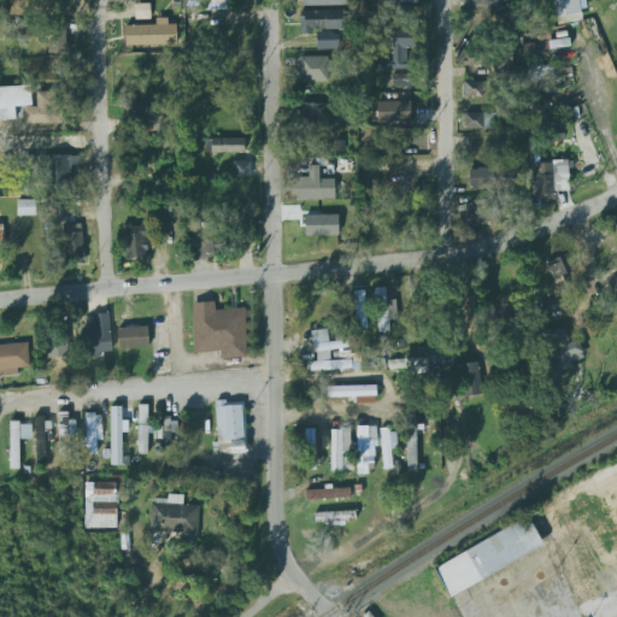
[(203,0),(203,10),(228,10),(228,0),(203,0)]
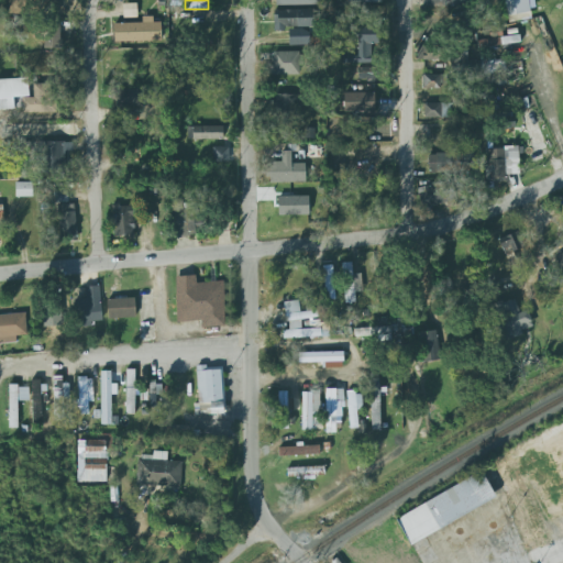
[(504,0),(509,23),(531,19),(529,9),(536,8),(533,0),(504,0)]
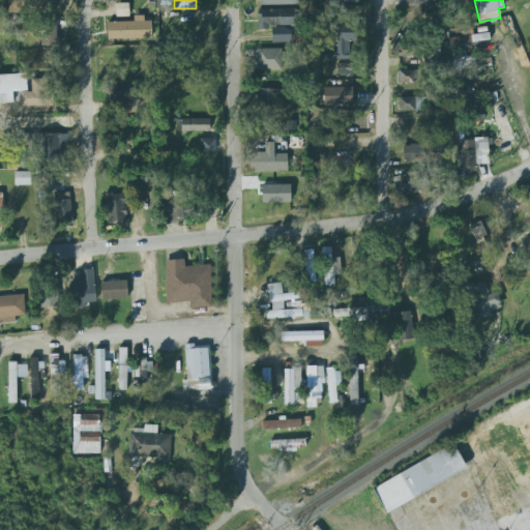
[(128,4),(115,4),(116,17),(128,17),(128,4)]
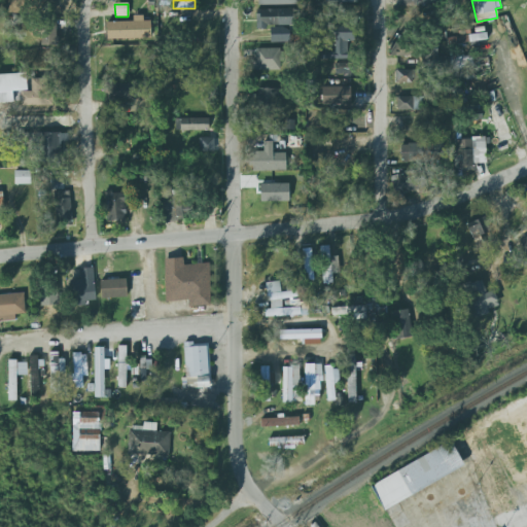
[(255,30),(266,29),(266,26),(293,25),(293,9),(255,10),(255,30)]
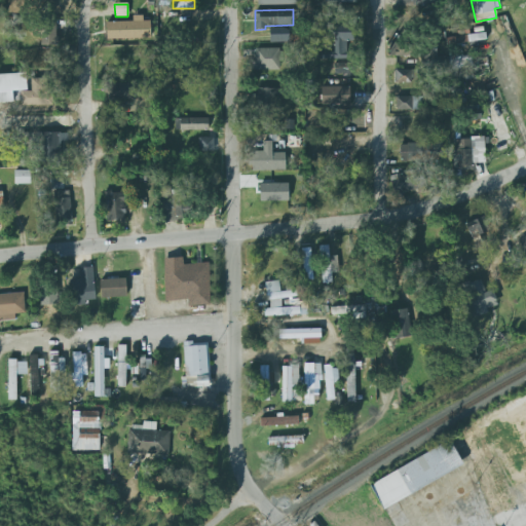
[(106,39),(150,38),(150,21),(143,22),(143,15),(133,15),(133,22),(106,23),(106,39)]
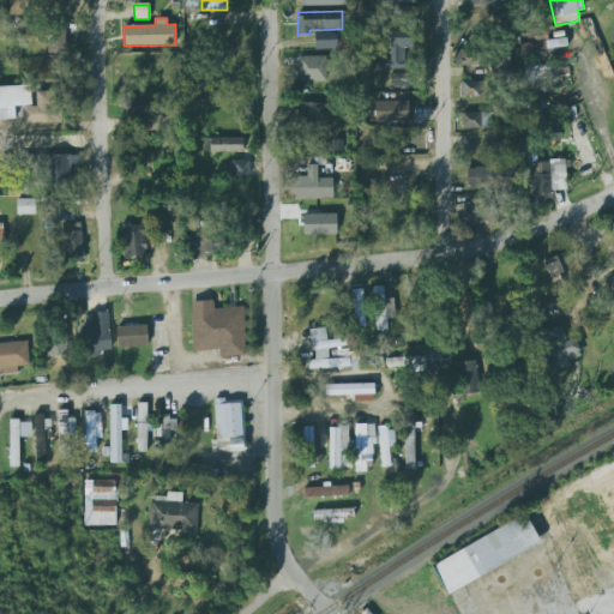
[(66,54),(67,22),(50,22),(49,53),(66,54)]
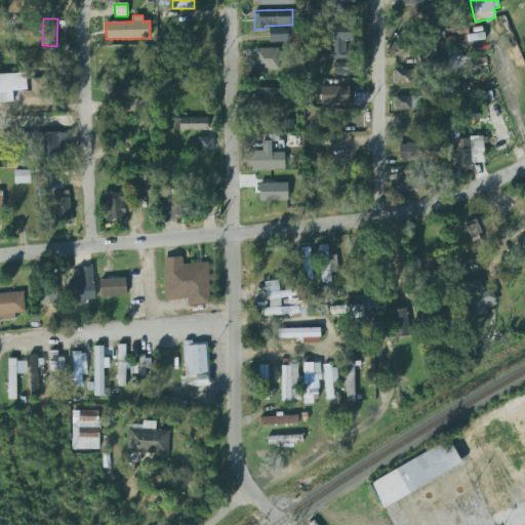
[(347,58),(347,42),(349,42),(349,26),(333,26),(334,52),(321,52),(321,59),(347,58)]
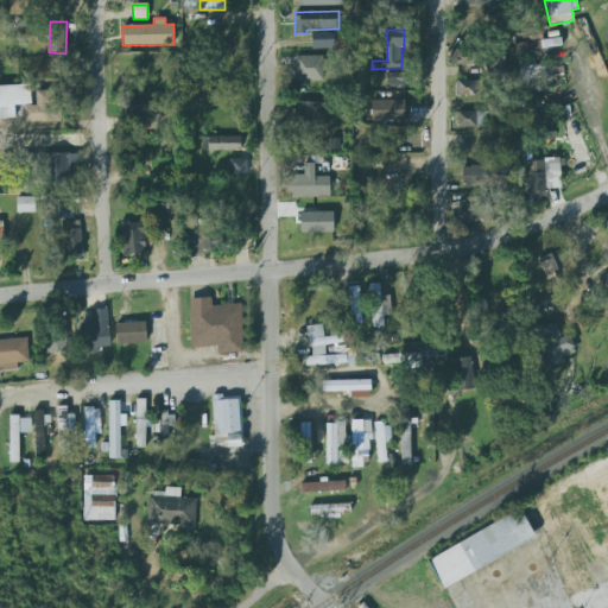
[(515,44),(517,55),(562,46),(559,31),(549,32),(550,38),(542,39),(540,33),(527,36),(529,42),(515,44)]
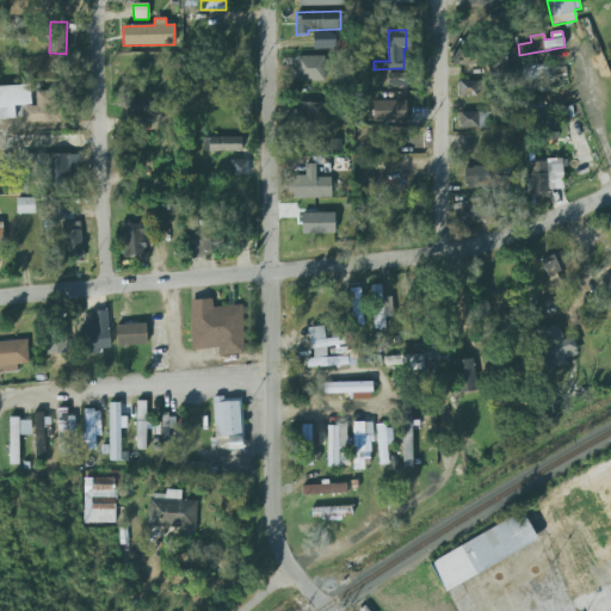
[(335,49),(335,32),(313,32),(314,50),(335,49)]
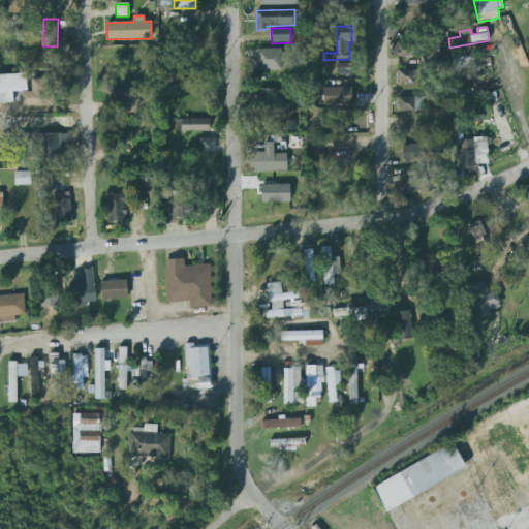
[(422,70),(448,70),(448,58),(439,58),(438,47),(422,47),(422,70)]
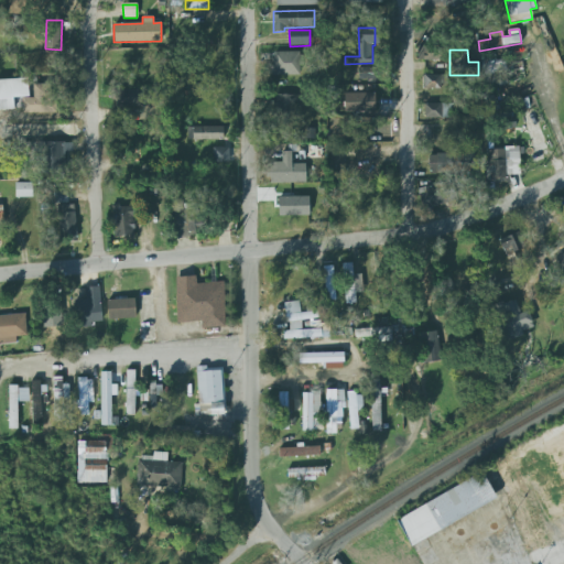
[(272,76),(300,75),(300,52),(272,53),(272,76)]
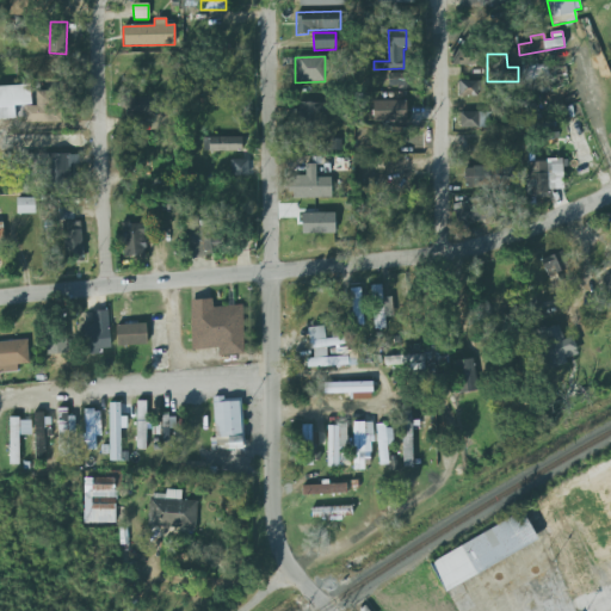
[(522,68),(524,81),(549,78),(547,65),(522,68)]
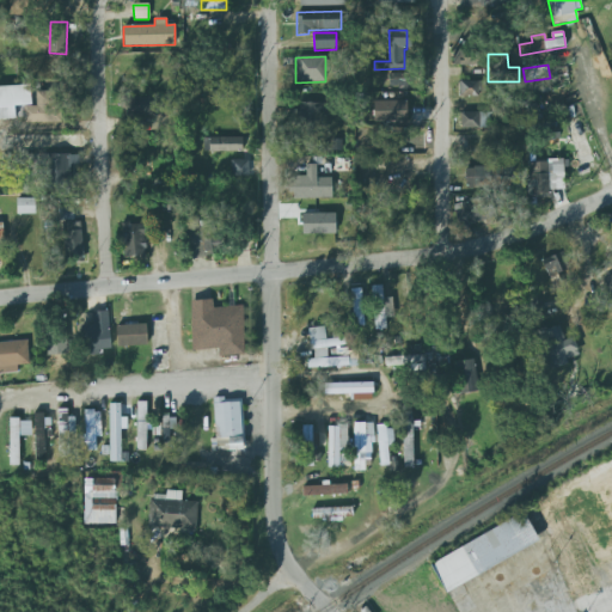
[(409,87),(409,74),(391,73),(391,86),(409,87)]
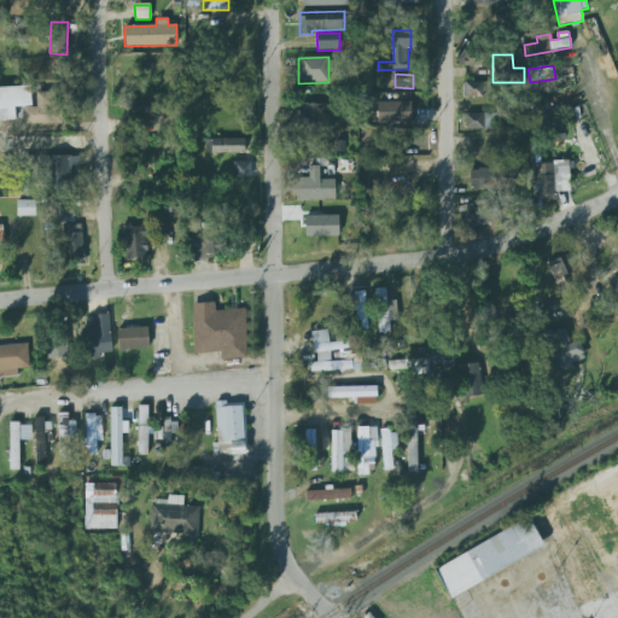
[(489,82),(464,82),(464,97),(489,97),(489,82)]
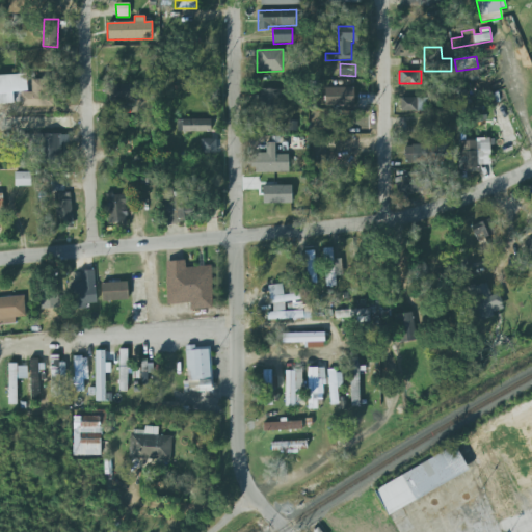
[(0,75),(0,103),(12,103),(12,92),(21,91),(21,108),(53,107),(52,79),(29,79),(28,75),(0,75)]
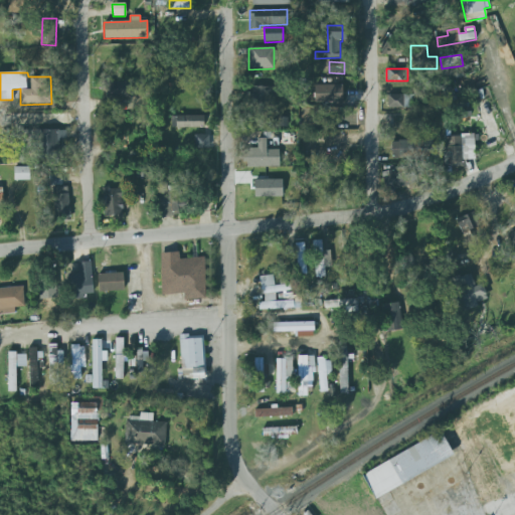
[(104,98),(127,97),(126,81),(104,82),(104,98)]
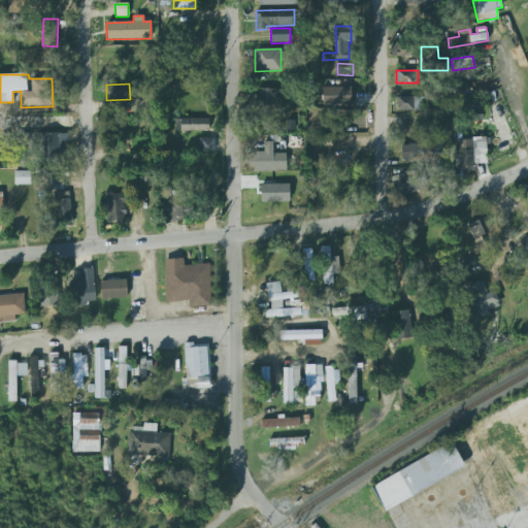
[(351,87),(322,88),(323,105),(351,104),(351,87)]
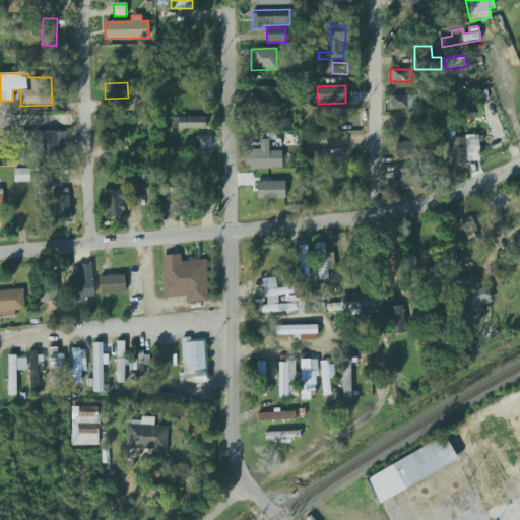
[(256,104),(271,104),(271,96),(279,96),(279,87),(255,88),(256,104)]
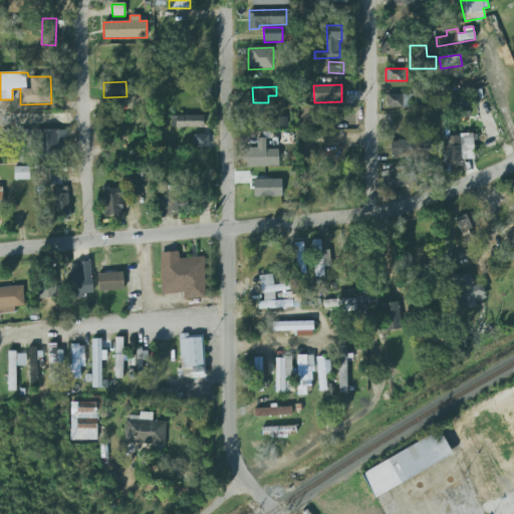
[(387,107),(411,107),(411,94),(387,94),(387,107)]
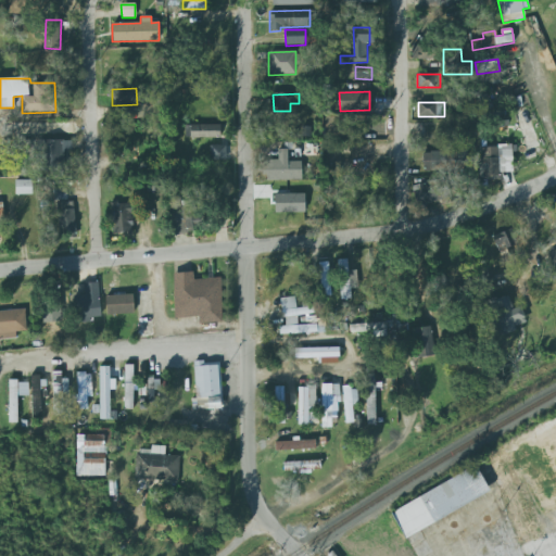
[(374,119),(355,119),(355,129),(361,129),(361,139),(374,140),(374,119)]
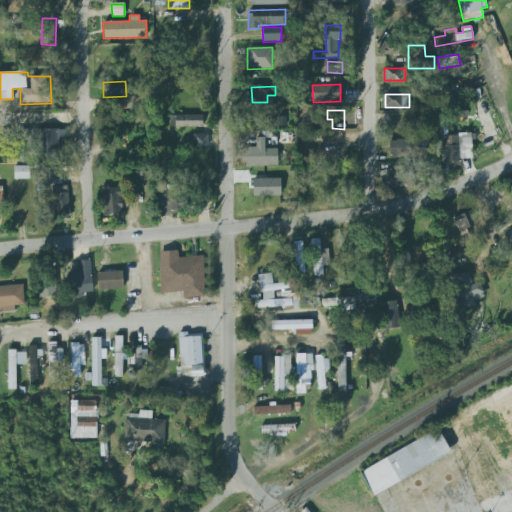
[(170,115),(175,115),(176,115),(202,115),(202,127),(176,127),(176,126),(170,126),(170,115)]
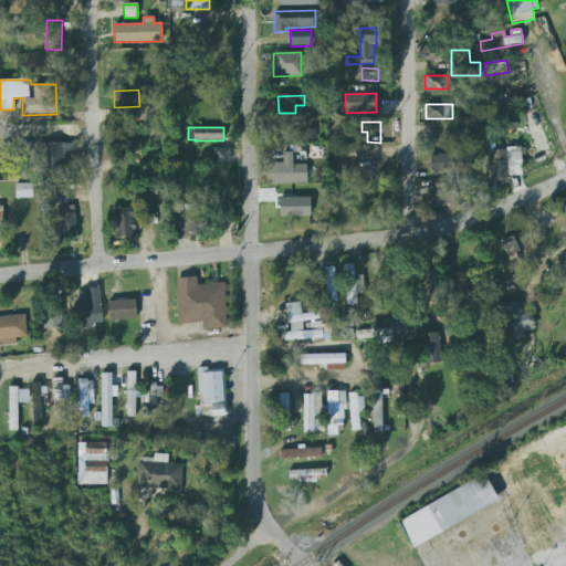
[(213,163),(213,148),(229,148),(229,163),(213,163)]
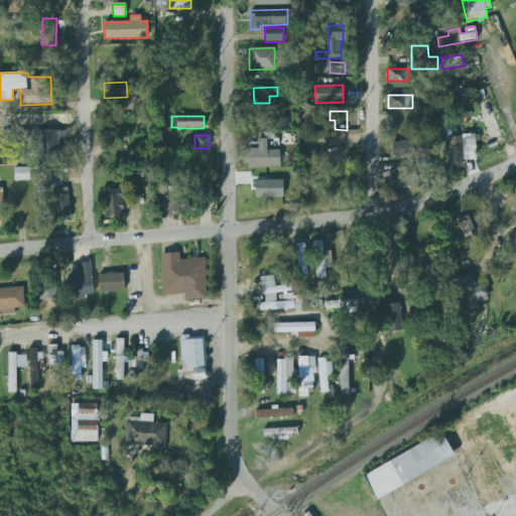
[(475,135),(446,136),(447,163),(476,162),(475,135)]
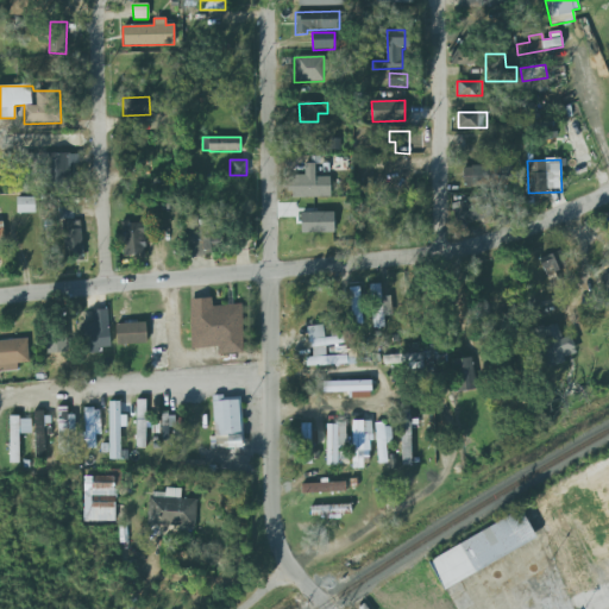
[(331,198),(330,176),(314,177),(314,164),(305,164),(305,175),(290,175),(290,199),(331,198)]
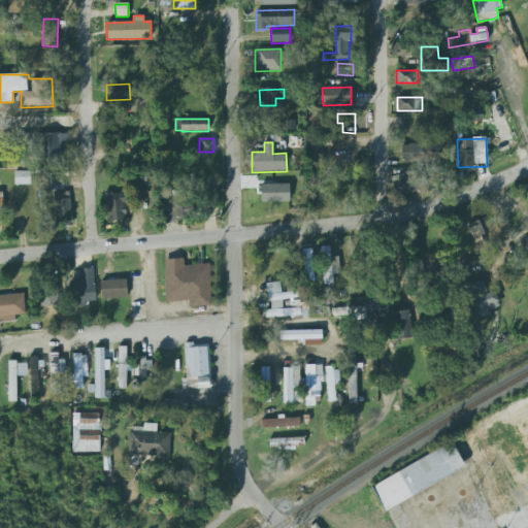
[(401,145),(408,145),(408,143),(443,143),(443,155),(410,156),(410,164),(401,164),(401,145)]
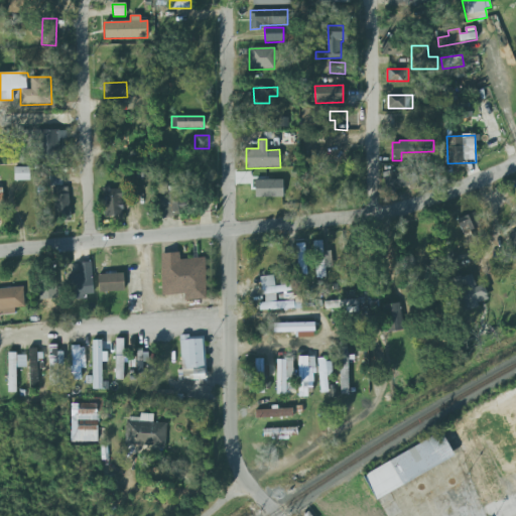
[(13,180),(29,180),(29,167),(14,167),(13,180)]
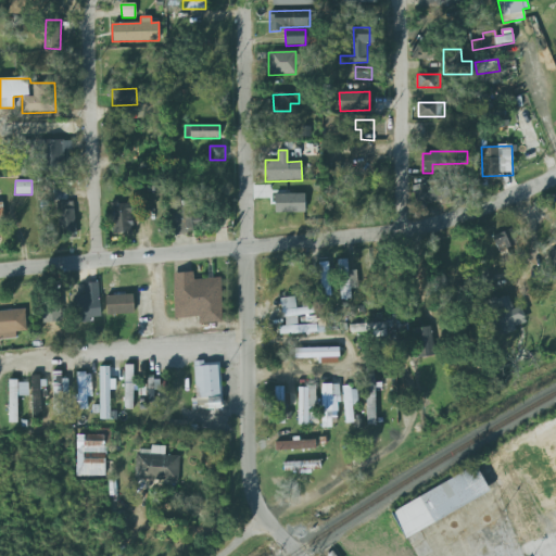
[(305,194),(275,193),(274,212),(304,213),(305,194)]
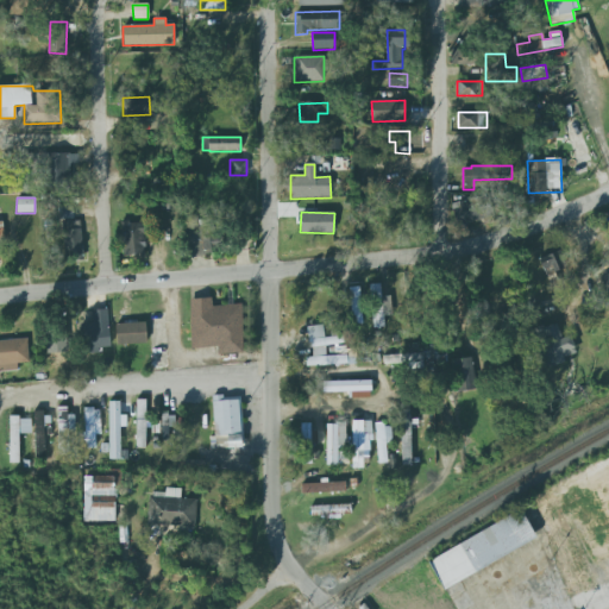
[(66,257),(62,223),(81,221),(85,261),(79,261),(79,256),(66,257)]
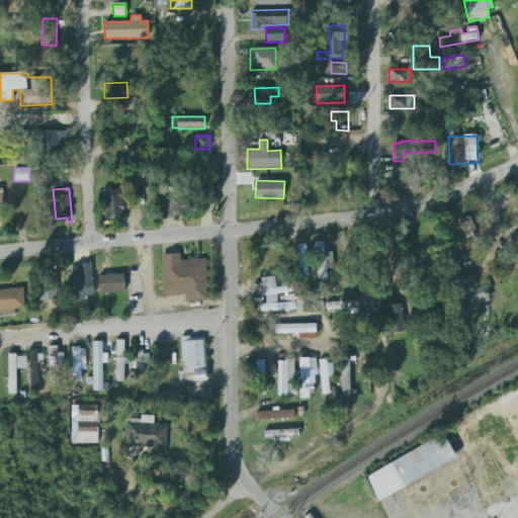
[(187,214),(187,188),(172,188),(172,194),(161,194),(160,213),(187,214)]
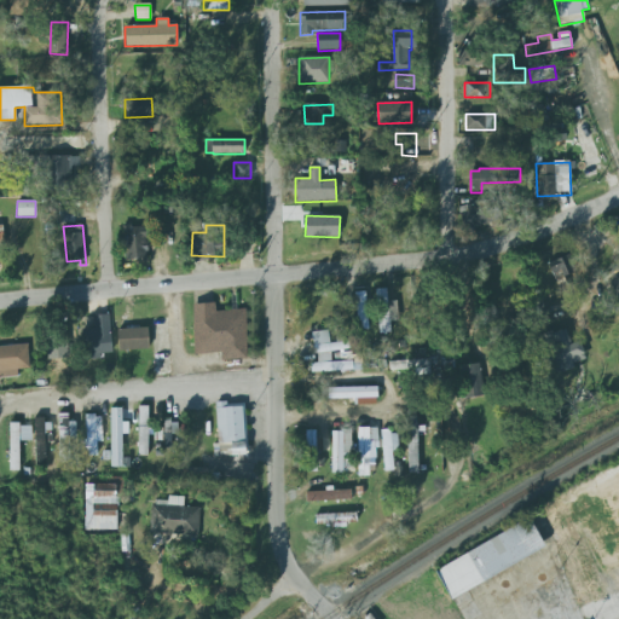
[(154,238),(154,227),(125,226),(123,260),(146,261),(148,238),(154,238)]
